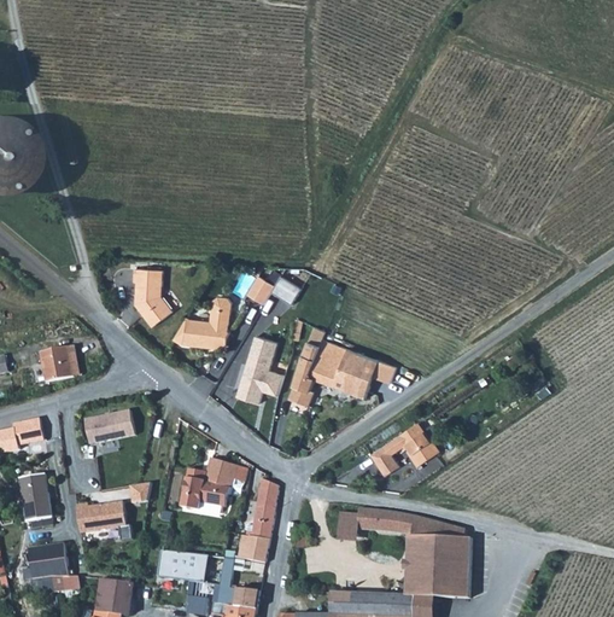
[(12,188),(16,186),(19,184),(22,181),(25,178),(28,175),(29,172),(31,167),(33,163),(33,159),(34,155),(34,151),(33,146),(31,143),(30,138),(29,134),(27,131),(24,128),(22,124),(18,122),(15,120),(11,117),(7,116),(3,115),(0,114),(0,193),(5,192),(9,191),(12,188)]
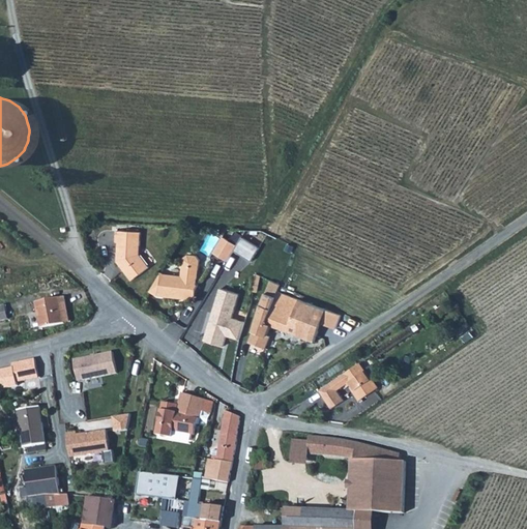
[(136,254),(138,231),(113,230),(113,241),(115,241),(114,260),(129,280),(146,266),(136,254)]
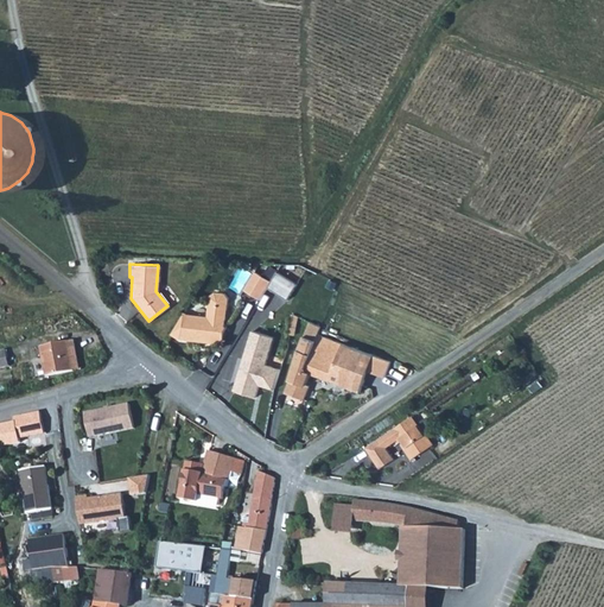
[(252,271),(241,289),(258,299),(269,282),(252,271)]
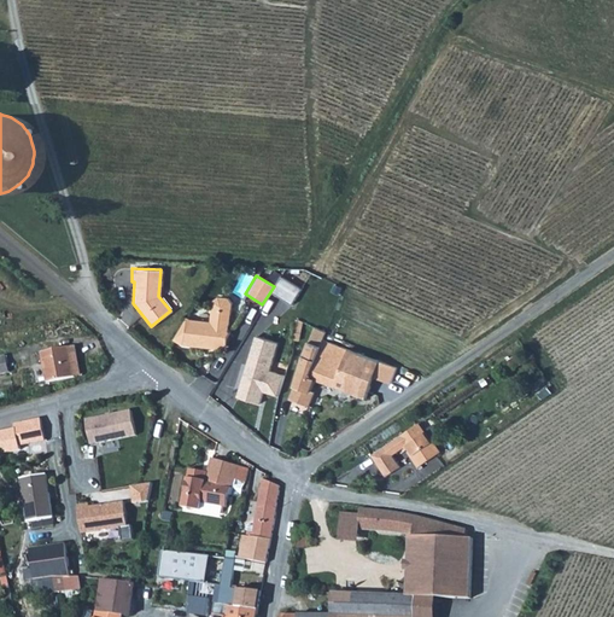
[(273,292),(292,304),(302,287),(282,275),(273,292)]
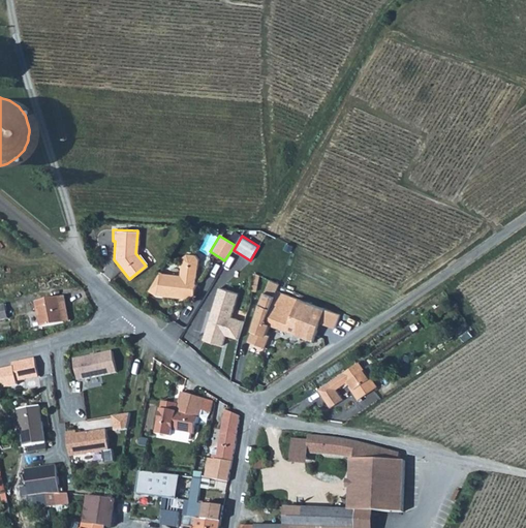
[(192,299),(195,273),(197,260),(194,256),(186,254),(182,257),(179,276),(162,273),(159,271),(148,290),(154,294),(192,299)]
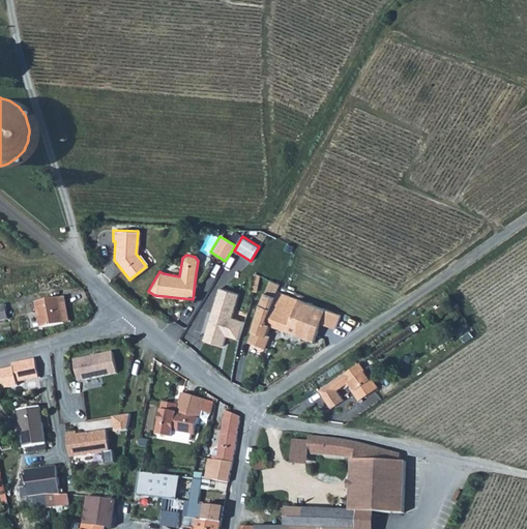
[(256,275),(253,291),(265,294),(268,277),(256,275)]
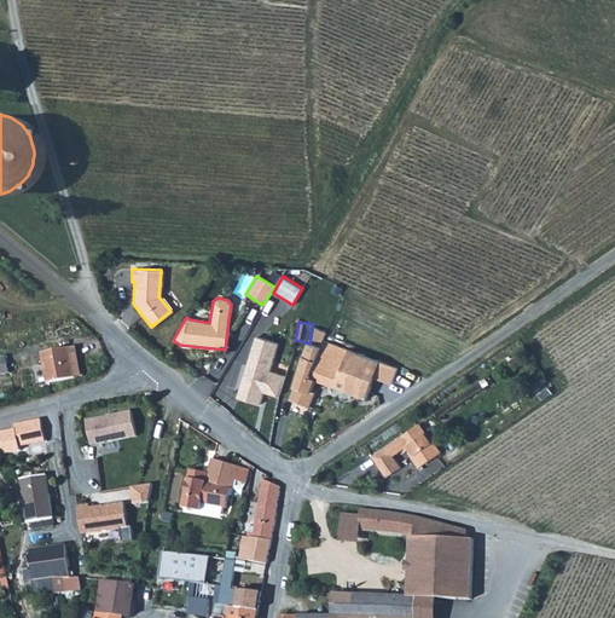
[(277,344),(254,336),(235,398),(257,405),(261,393),(274,397),(282,375),(267,371),(277,344)]
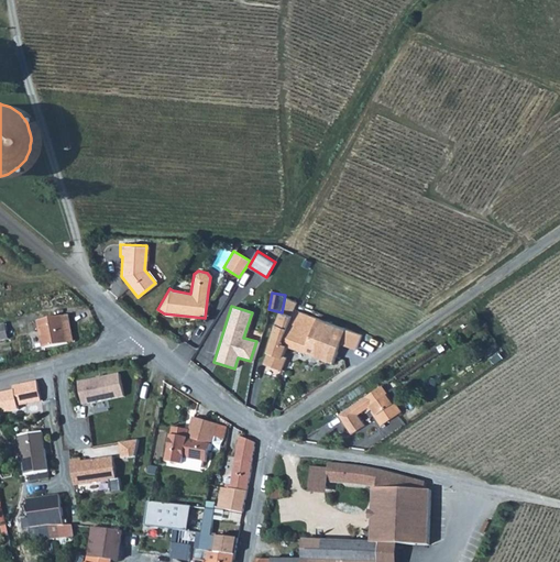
[(285,344),(309,353),(322,321),(294,310),(291,317),(278,312),(274,322),(267,346),(262,362),(278,368),(284,355),(282,354),(285,344)]
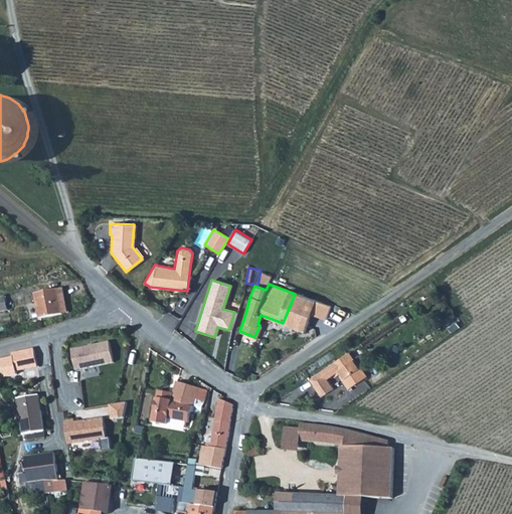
[(58,313),(53,288),(31,293),(36,317),(58,313)]
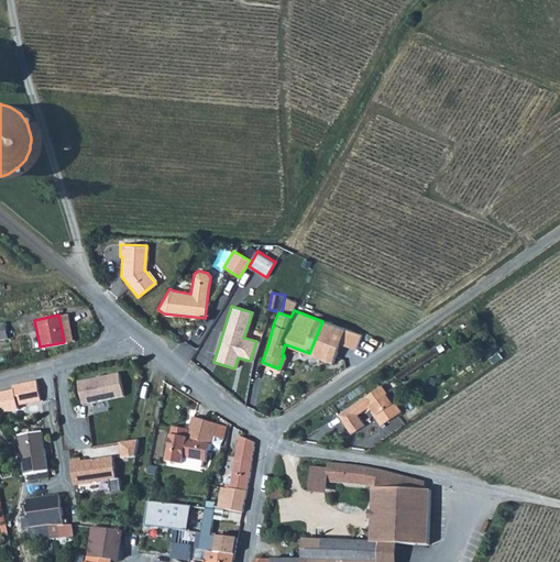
[(331,362),(340,342),(344,330),(322,321),(309,353),(331,362)]
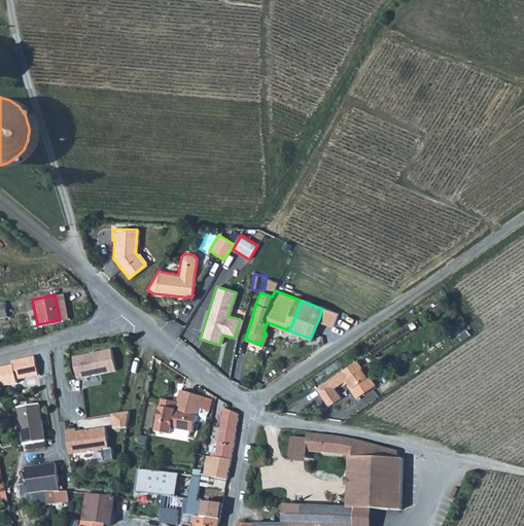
[(337,314),(322,309),(318,320),(332,326),(335,318),(337,314)]
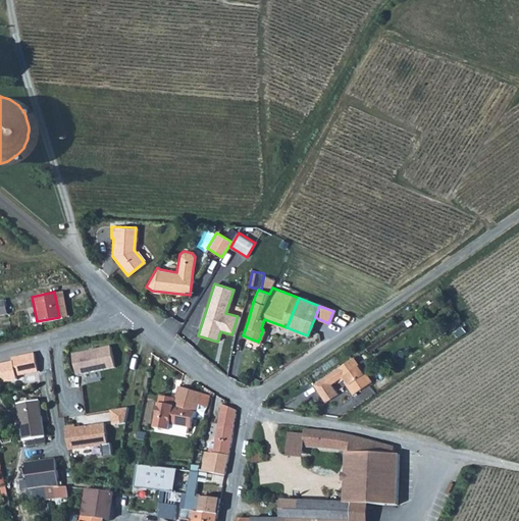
[(104,347),(107,368),(113,366),(109,346),(104,347)]
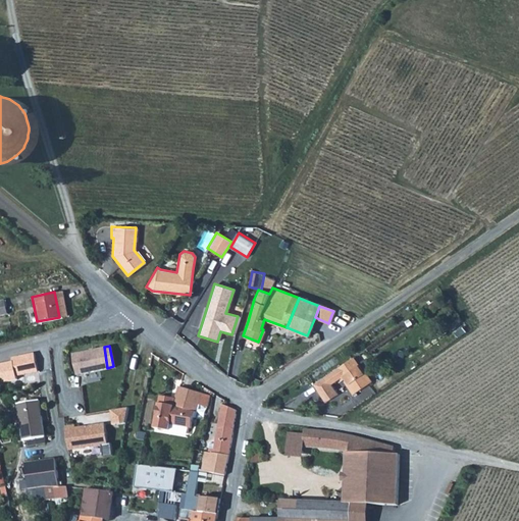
[(70,354),(75,374),(107,368),(104,347),(70,354)]
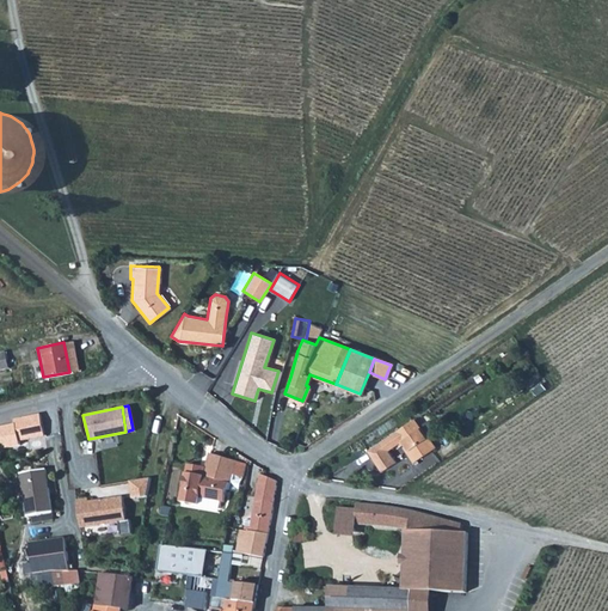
[(38,413),(12,417),(13,422),(0,425),(0,440),(1,446),(18,444),(17,439),(43,434),(38,413)]
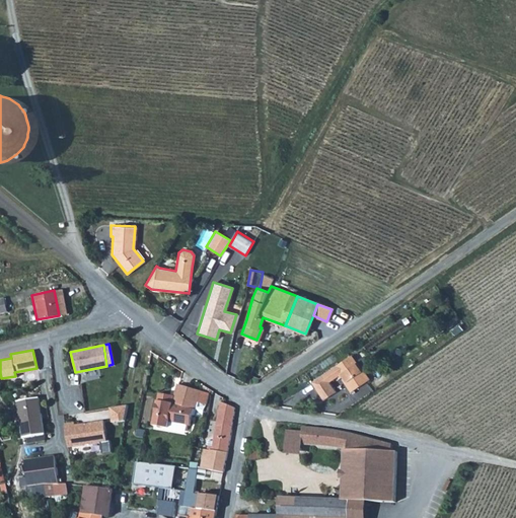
[(340,378),(350,392),(369,378),(351,353),(320,375),(310,381),(322,397),(334,392),(326,382),(341,373),(343,376),(340,378)]
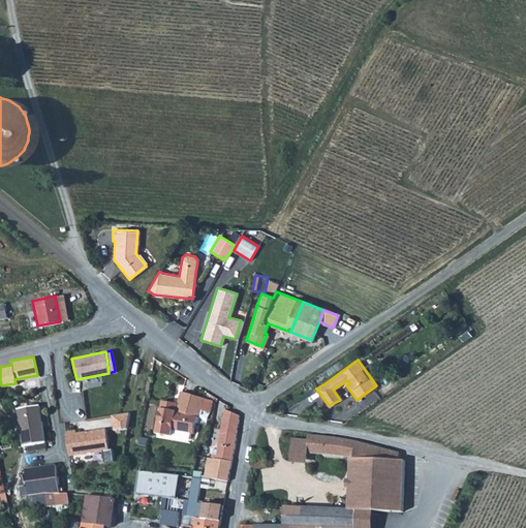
[(191,433),(193,422),(190,422),(192,415),(196,416),(198,409),(203,398),(179,391),(176,403),(172,416),(168,430),(167,435),(168,435),(171,429),(191,433)]
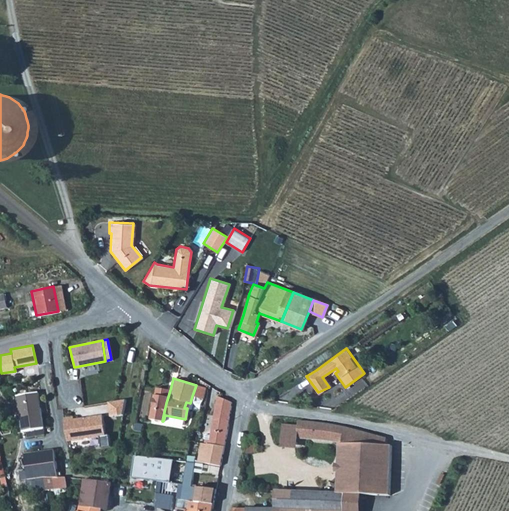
[(192,396),(201,398),(204,387),(196,385),(192,396)]
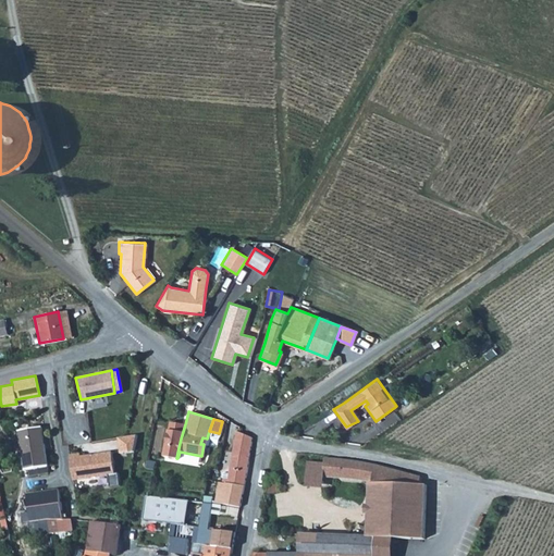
[(167,421),(161,455),(176,458),(177,453),(181,439),(185,424),(167,421)]
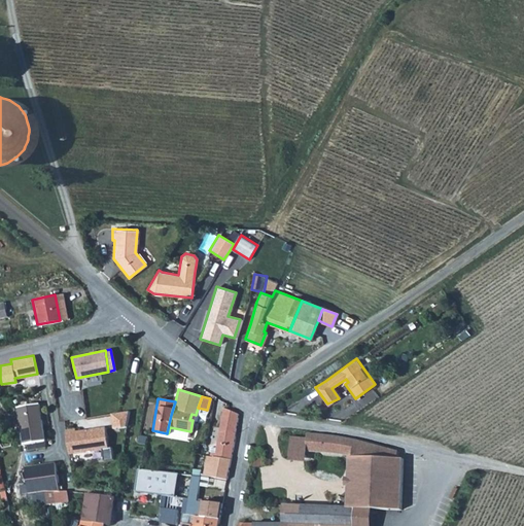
[(16,411),(20,425),(24,444),(44,440),(37,404),(15,408),(16,411)]
